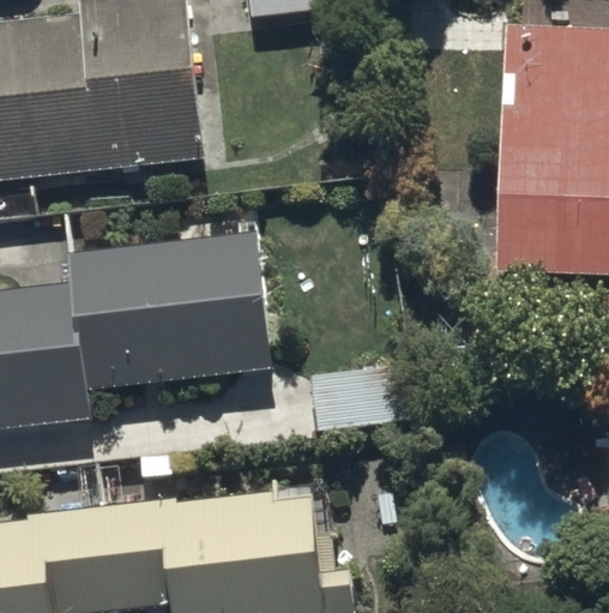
[(0,181),(200,160),(184,0),(83,0),(70,1),(71,14),(0,22),(0,181)]
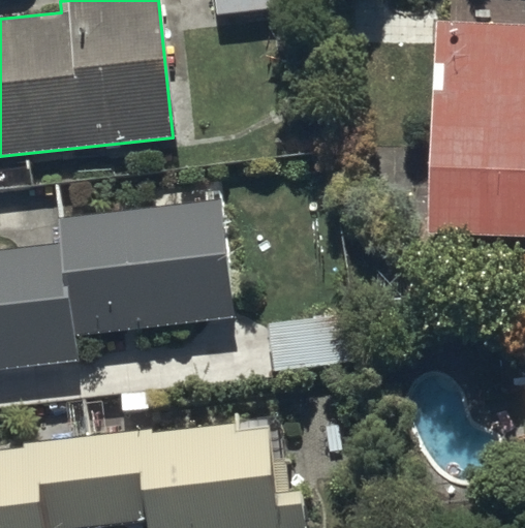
[(213,0),(215,18),(302,8),(300,0),(213,0)]
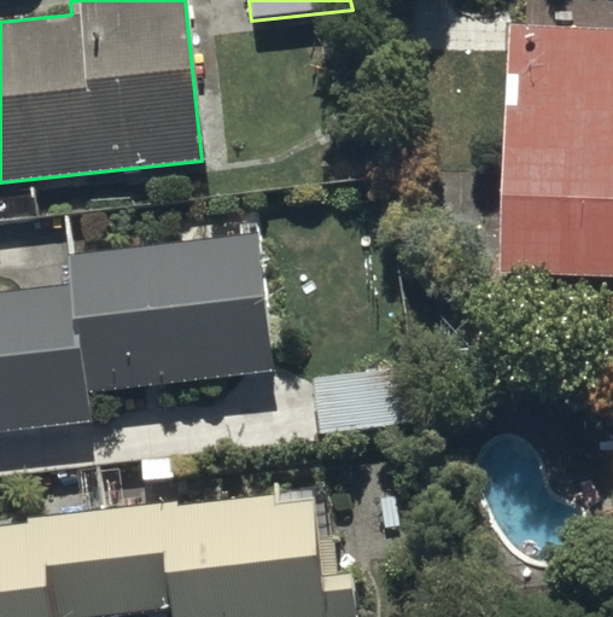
[(612,27),(508,25),(503,278),(612,279),(612,27)]
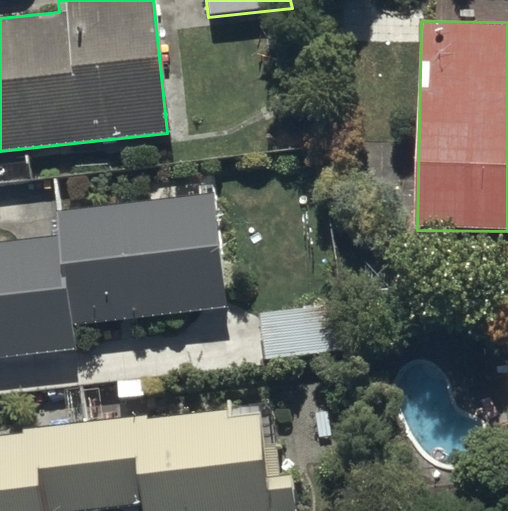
[(59,239),(0,244),(0,359),(71,353),(69,324),(225,311),(215,194),(57,208),(59,239)]
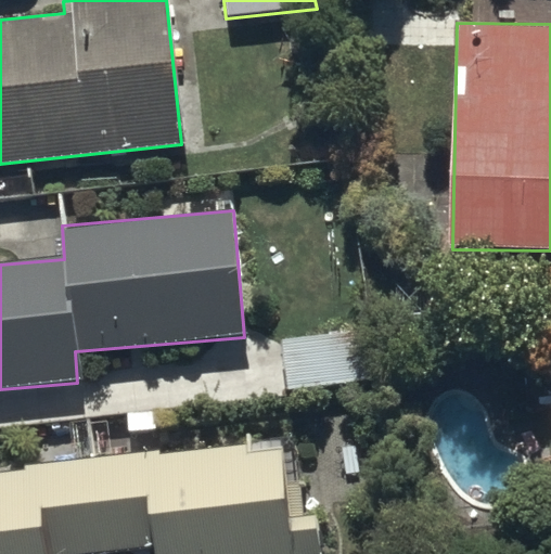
[(358,335),(280,338),(282,388),(360,385),(358,335)]
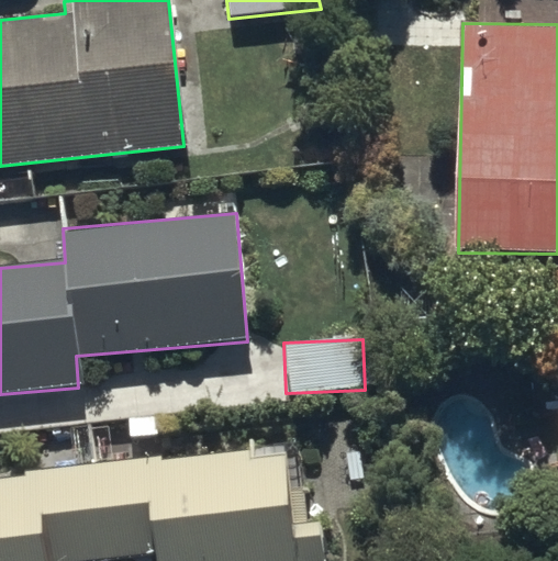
[(0,560),(85,560),(155,554),(155,560),(325,560),(322,522),(304,524),(297,444),(0,472),(0,560)]
